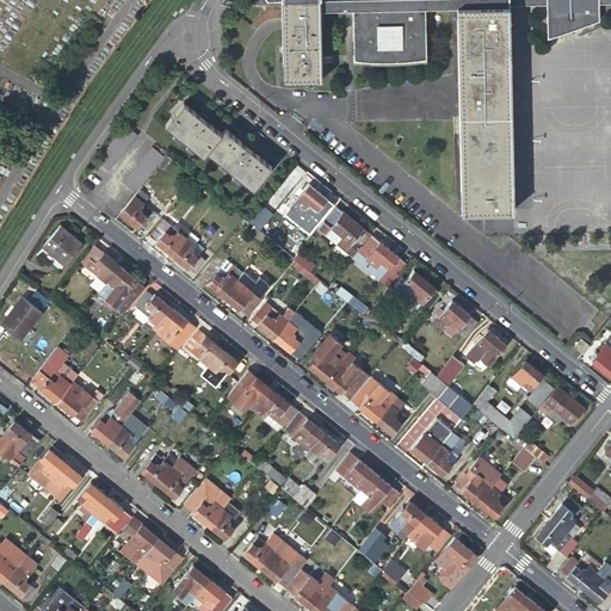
[(283,0),(284,24),(284,78),(323,78),(323,60),(321,7),(321,0),(283,0)]
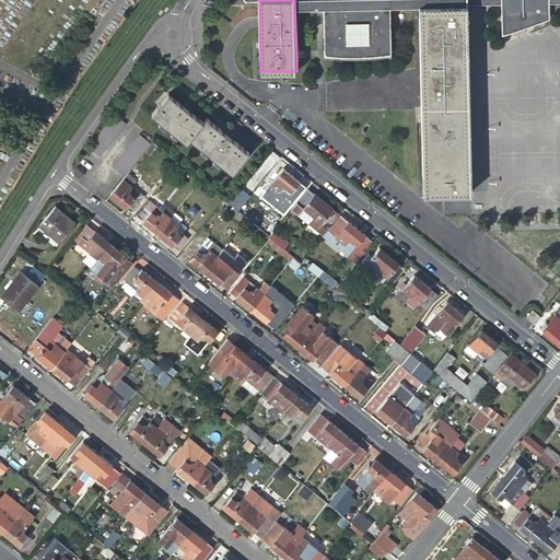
[(442,193),(471,191),(468,2),(467,2),(466,0),(294,0),(294,7),(319,6),(325,6),(325,55),(337,56),(347,57),(352,57),(362,57),(371,56),(374,56),(383,55),(392,54),(391,21),(391,4),(412,3),(419,3),(423,193),(442,193)]
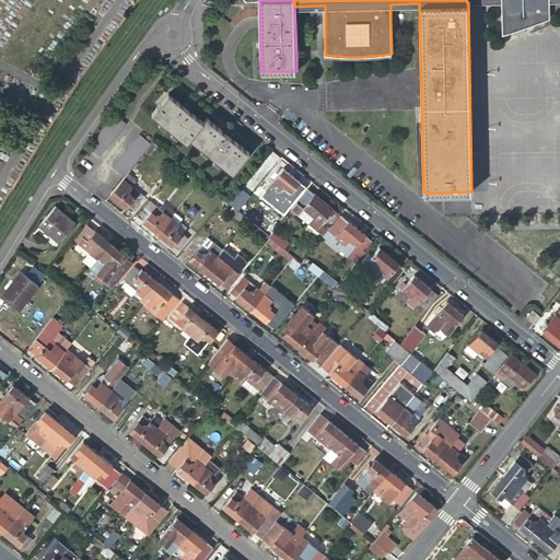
[(500,0),(500,1),(500,36),(534,24),(549,18),(548,2),(548,0),(500,0)]
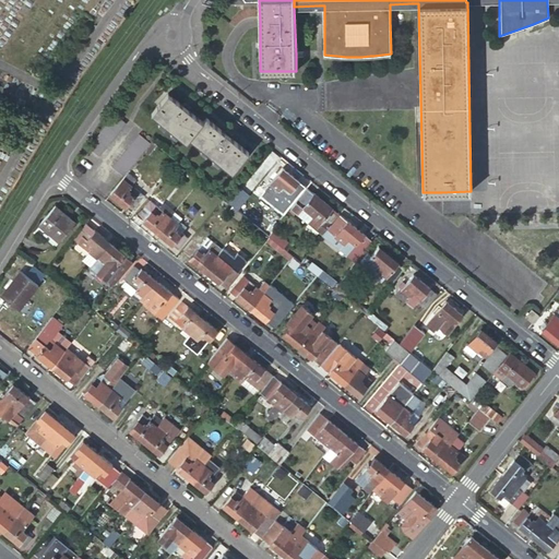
[(171,90),(154,111),(188,140),(192,135),(234,170),(251,150),(234,135),(236,133),(228,128),(227,130),(209,115),(205,119),(191,107),(193,105),(188,99),(186,103),(171,90)]
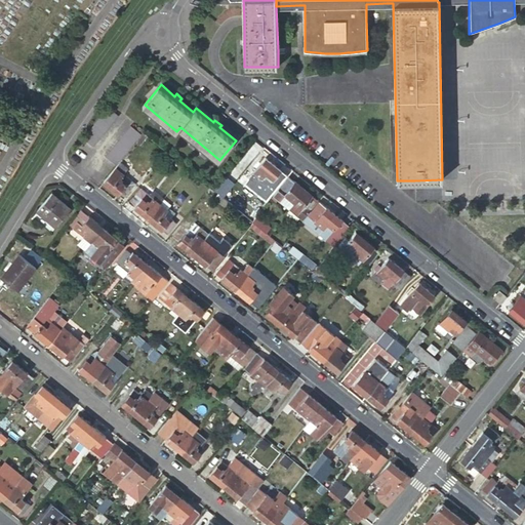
[(109,107),(83,137),(93,146),(119,115),(109,107)]
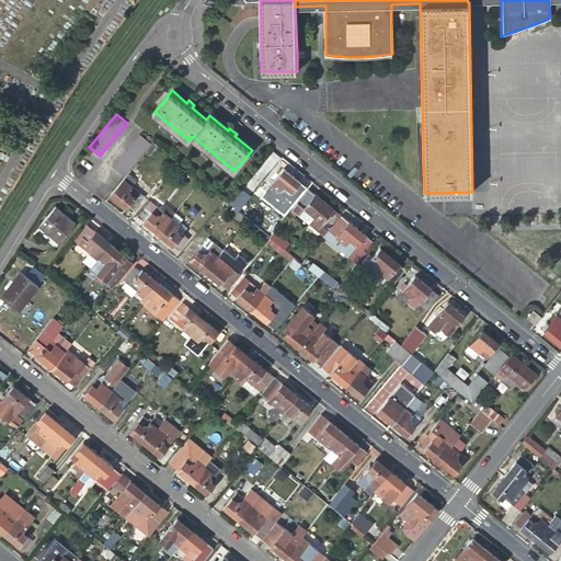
[(139,133),(112,165),(123,175),(150,142),(139,133)]
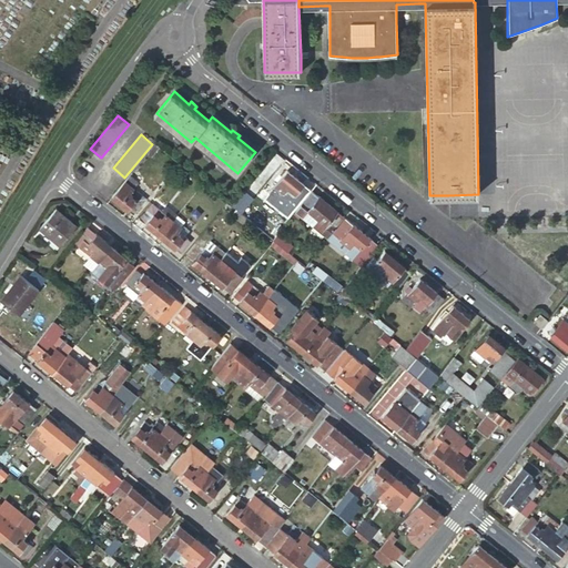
[(288,171),(273,190),(296,209),(312,189),(288,171)]
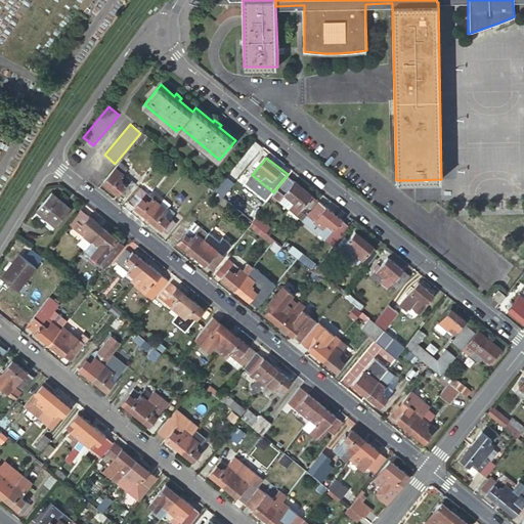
[(120,160),(103,180),(123,197),(135,182),(123,172),(128,166),(120,160)]
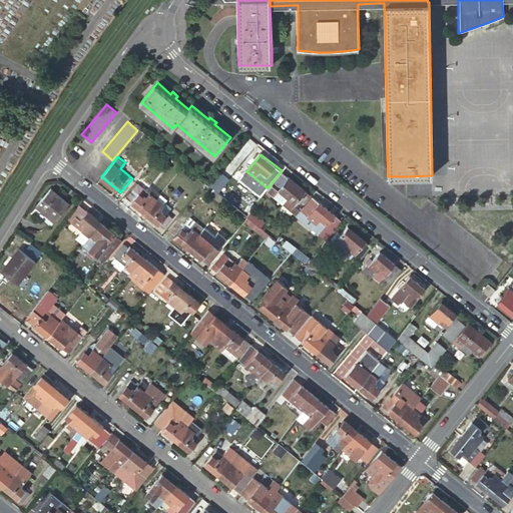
[(290,177),(283,171),(267,190),(274,196),(290,177)]
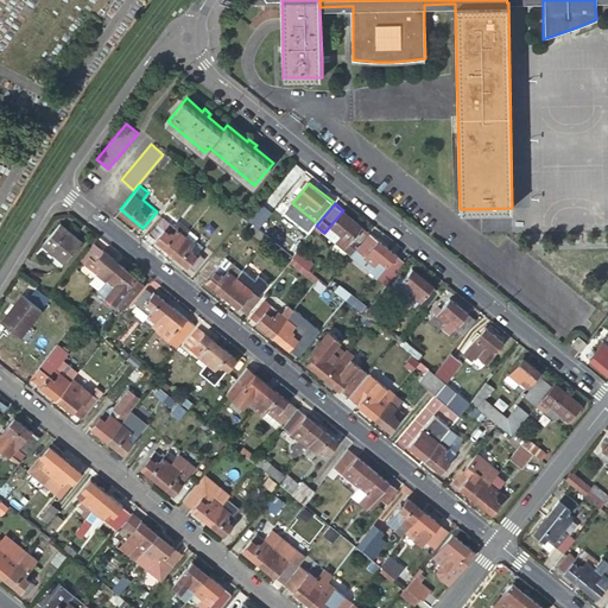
[(362,226),(343,210),(324,233),(344,248),(362,226)]
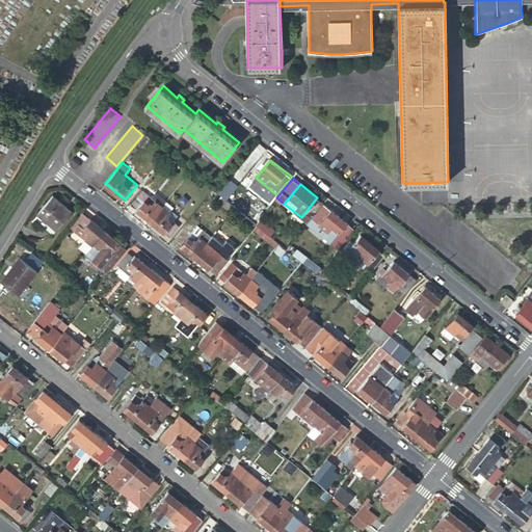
[(131,204),(150,219),(162,205),(143,189),(131,204)]
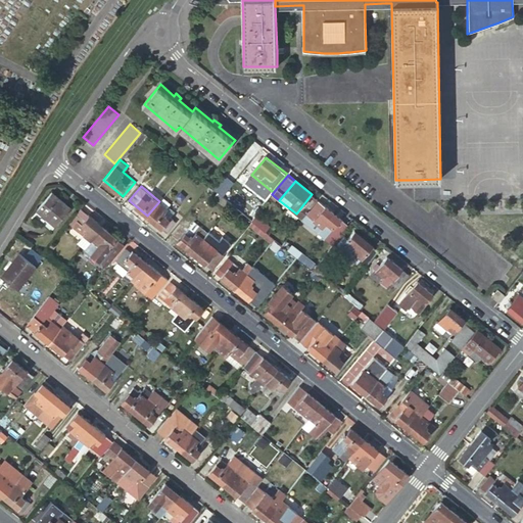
[(53,193),(37,210),(55,227),(70,208),(53,193)]
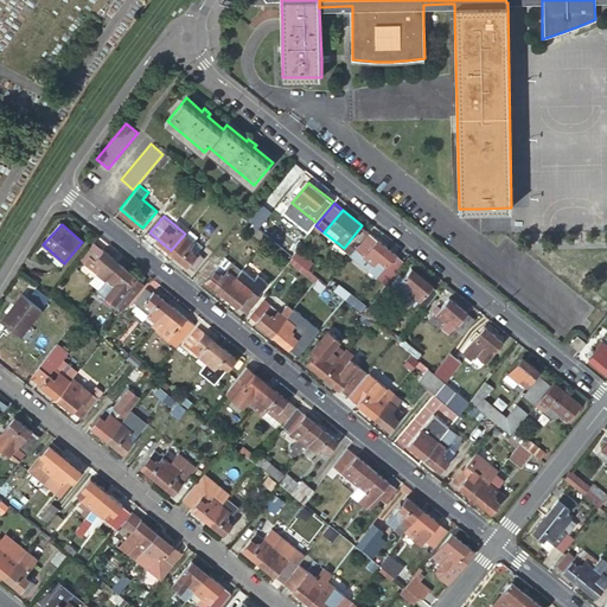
[(352,254),(370,232),(362,225),(344,248),(352,254)]
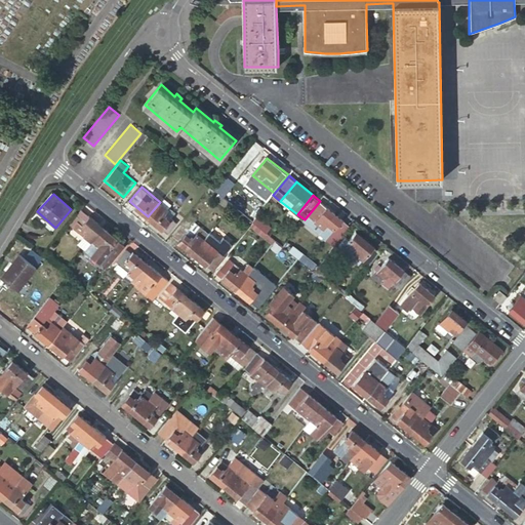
[(160,202),(148,216),(167,233),(176,221),(171,217),(176,211),(169,205),(172,202),(165,196),(160,202)]
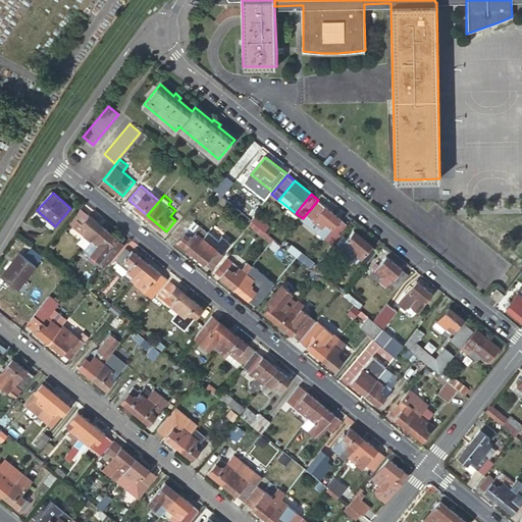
[(331,244),(335,239),(349,224),(318,200),(303,218),(302,219),(331,244)]
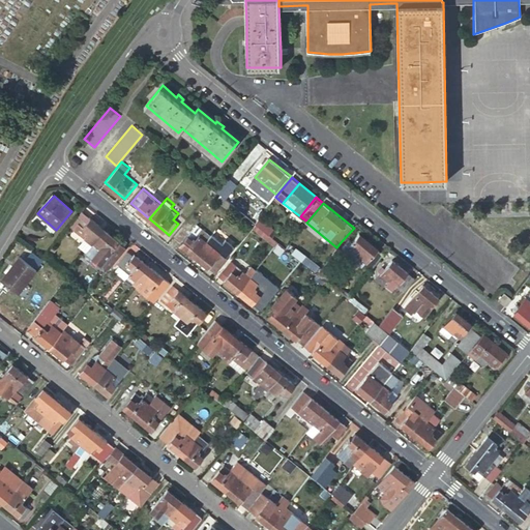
[(105,230),(83,211),(70,226),(93,243),(105,230)]
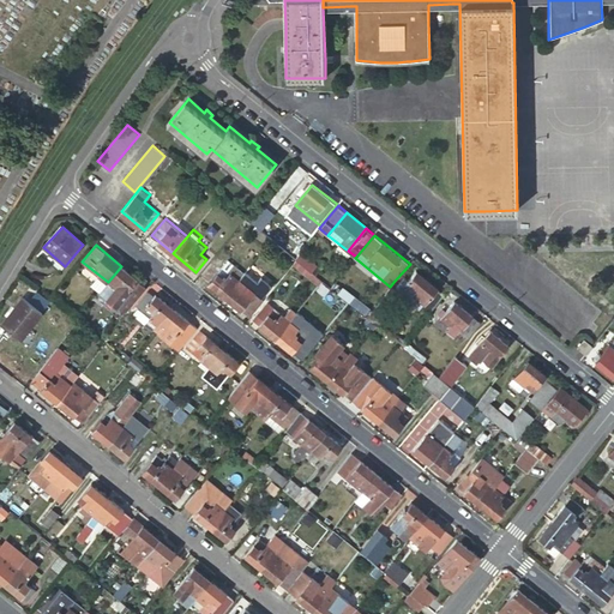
[(301,253),(296,259),(311,271),(317,265),(301,253)]
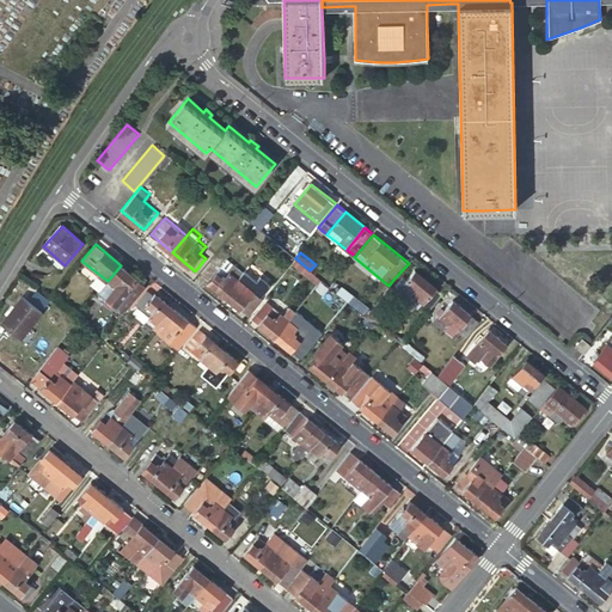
[(200,274),(224,294),(243,270),(227,257),(219,267),(210,259),(200,274)]
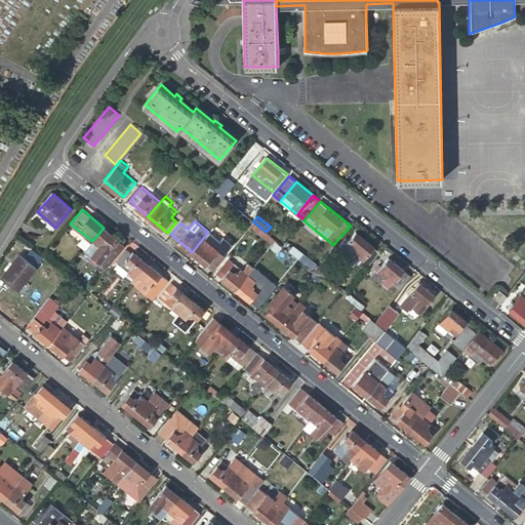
[(266,232),(253,221),(249,226),(272,244),(276,239),(266,232)]
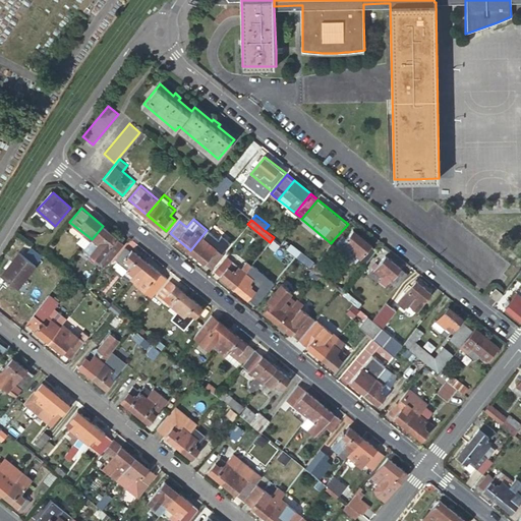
[(348,225),(337,238),(343,243),(355,229),(348,225)]
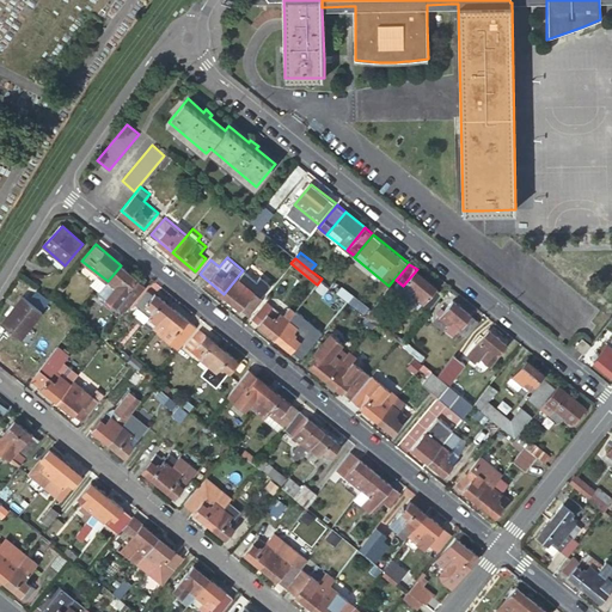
[(108,281),(101,288),(127,310),(144,291),(136,285),(140,280),(121,265),(108,281)]
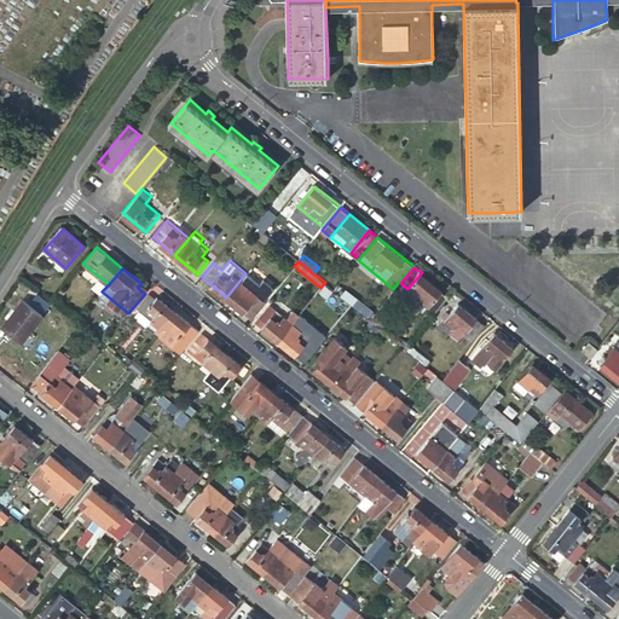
[(260,283),(247,272),(246,273),(226,298),(249,317),(262,300),(253,291),(260,283)]
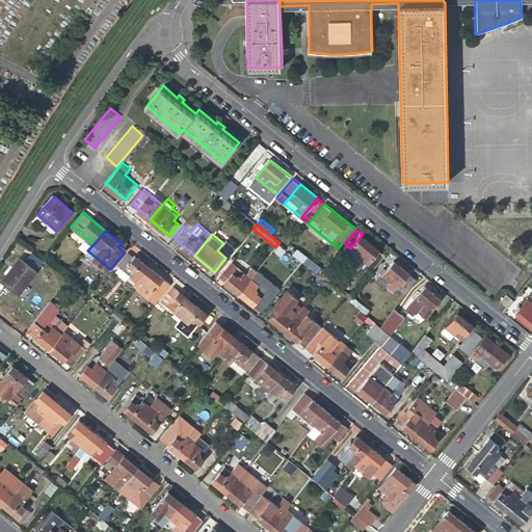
[(366,265),(373,270),(386,256),(378,249),(379,248),(363,234),(350,248),(368,263),(366,265)]
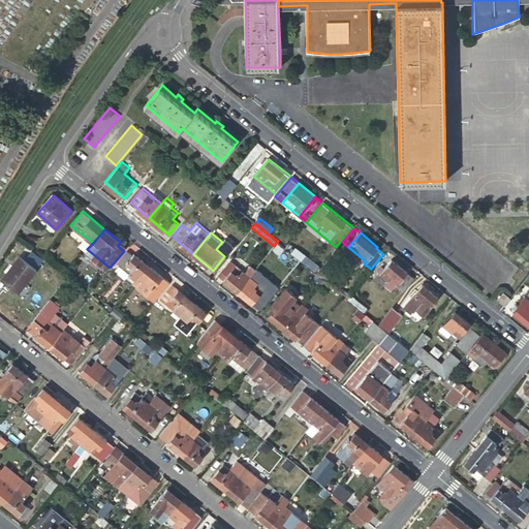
[(127,247),(121,242),(118,246),(124,251),(127,247)]
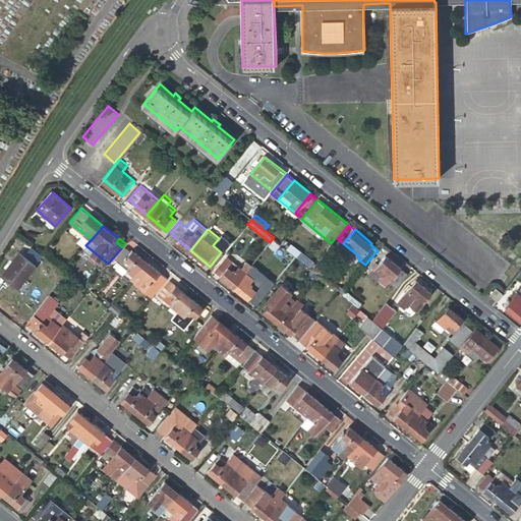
[(280,252),(284,246),(281,244),(277,240),(272,246),(280,252)]
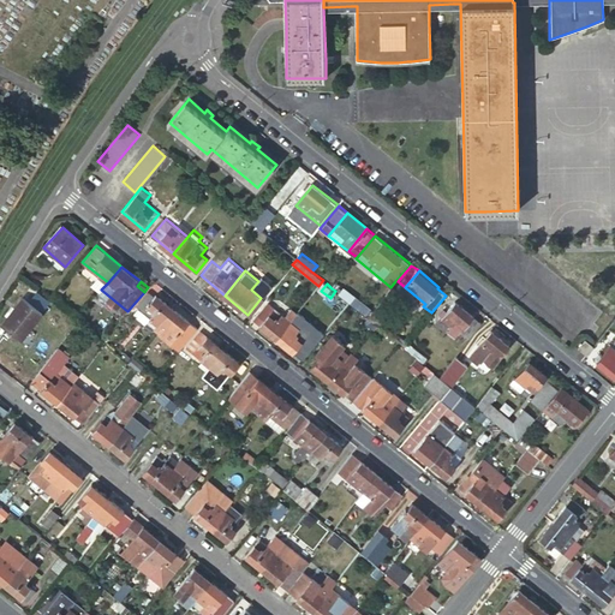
[(159,326),(173,308),(156,294),(155,297),(149,293),(136,308),(159,326)]
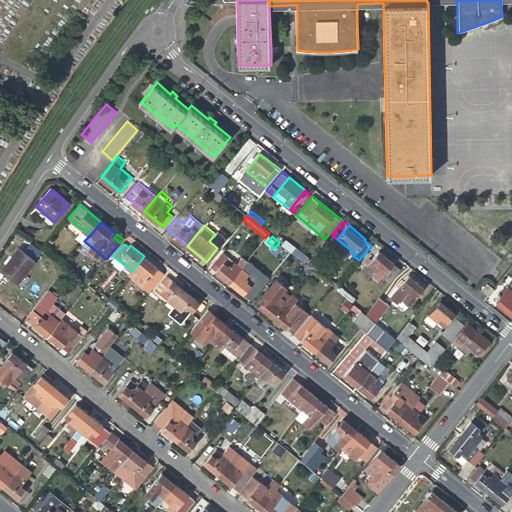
[(19,247),(1,270),(23,287),(31,277),(25,273),(36,260),(19,247)]
